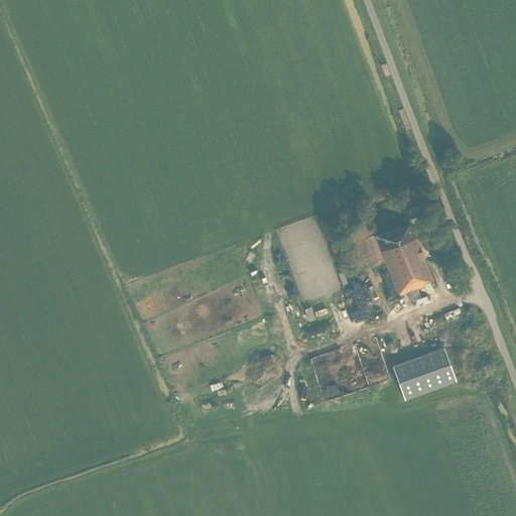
[(377,234),(374,235),(397,297),(407,293),(410,301),(420,297),(417,289),(424,286),(424,285),(433,281),(411,224),(378,236),(377,234)]
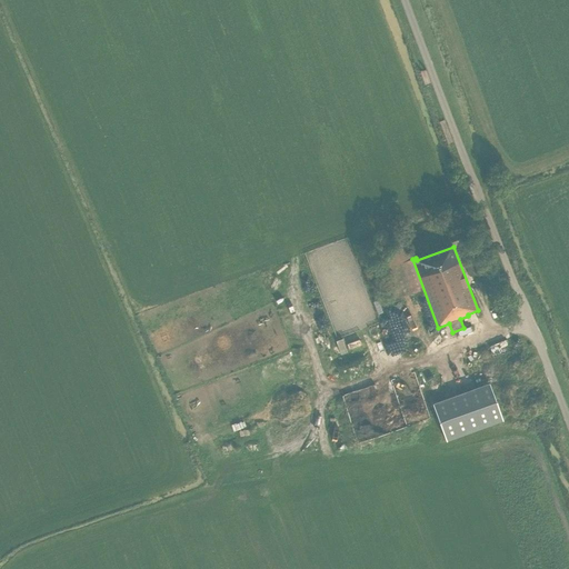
[(470,277),(480,273),(471,252),(461,257),(470,277)]
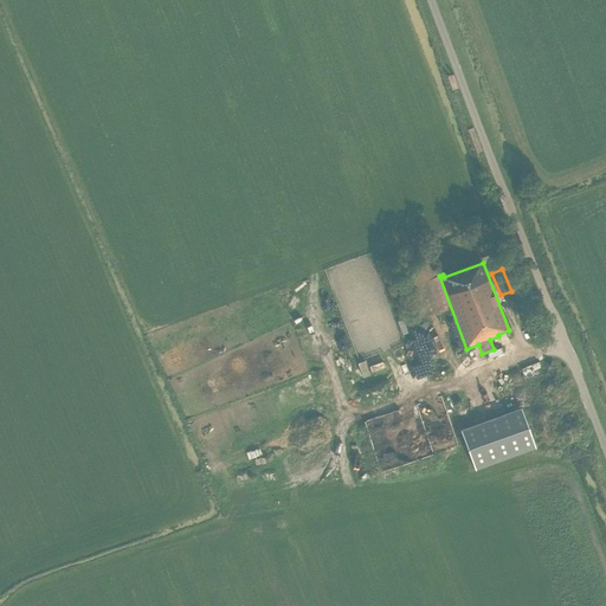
[(367,358),(372,373),(386,368),(381,354),(367,358)]
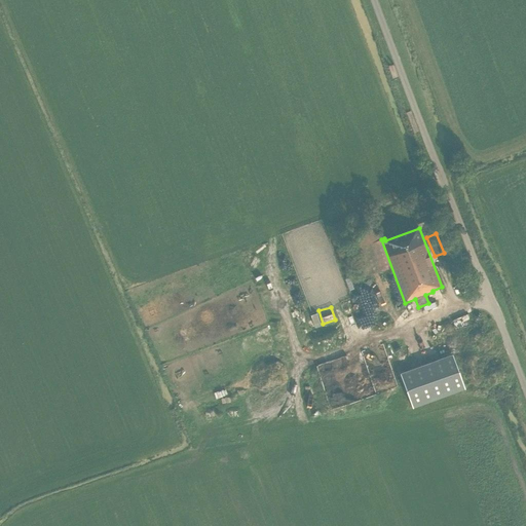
[(463,315),(455,320),(457,325),(465,320),(463,315)]
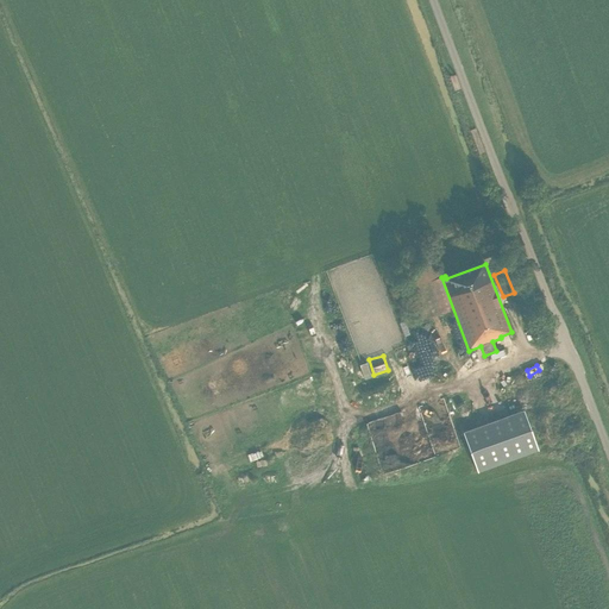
[(526,435),(512,397),(457,419),(471,457),(526,435)]
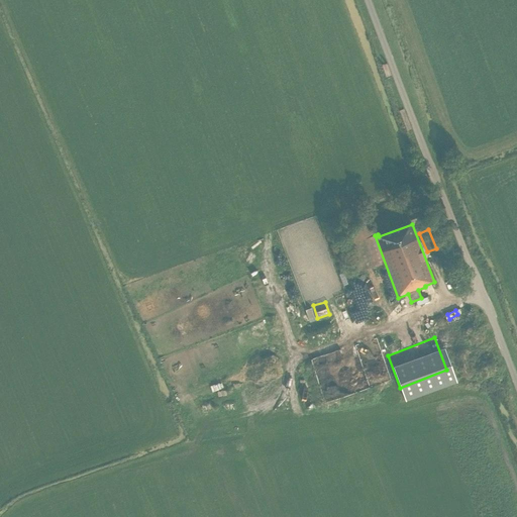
[(271,365),(251,374),(254,379),(274,371),(271,365)]
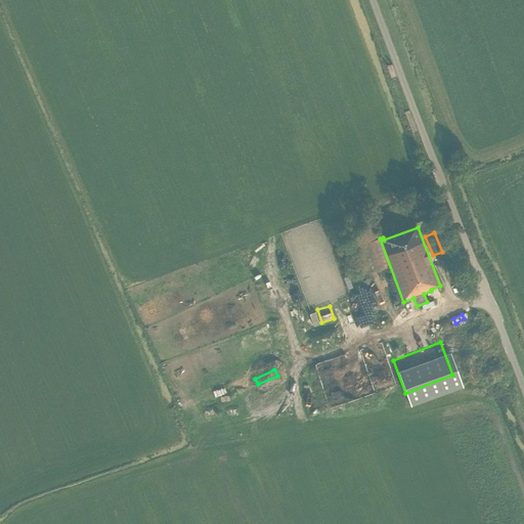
[(228,392),(194,404),(197,410),(230,398),(228,392)]
